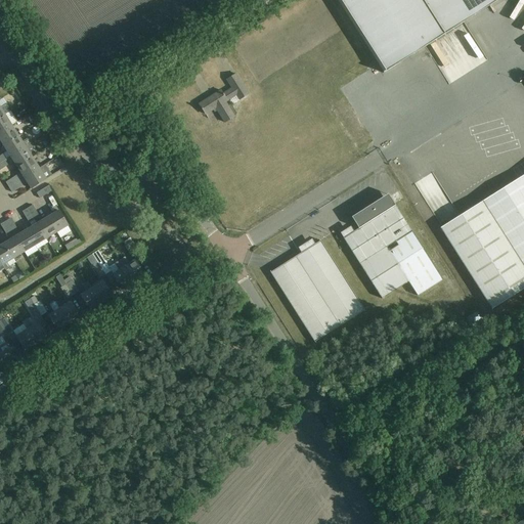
[(337,0),(363,41),(384,74),(434,41),(498,0),(337,0)]
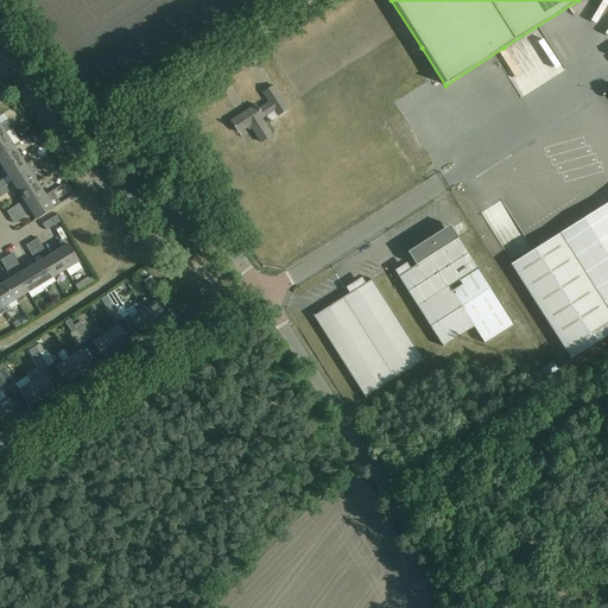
[(436,80),(426,84),(432,94),(441,88),(436,80)]
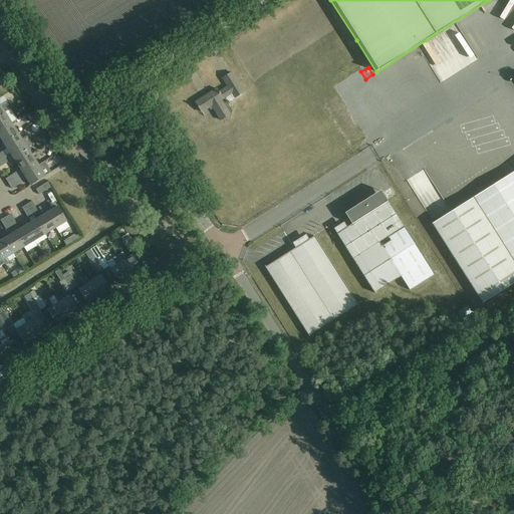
[(350,76),(355,85),(363,80),(358,72),(350,76)]
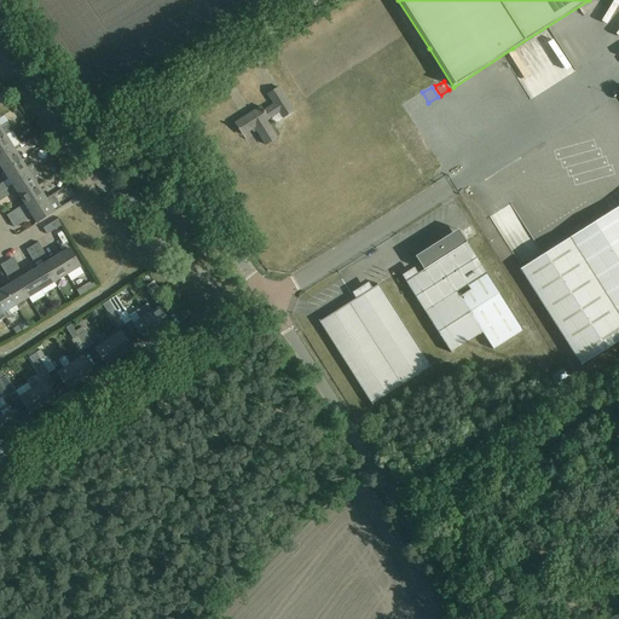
[(266,145),(276,139),(265,120),(278,113),(281,117),(293,110),(279,88),(268,94),(275,104),(264,111),(261,108),(236,123),(243,136),(252,129),(254,133),(258,131),(266,145)]
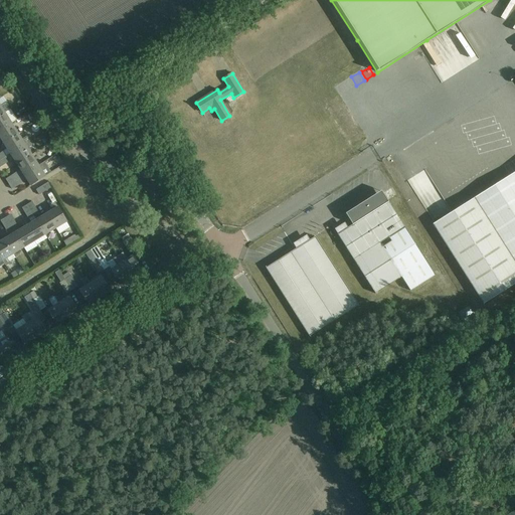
[(0,116),(5,113),(11,109),(6,102),(0,106),(0,105),(0,116)]
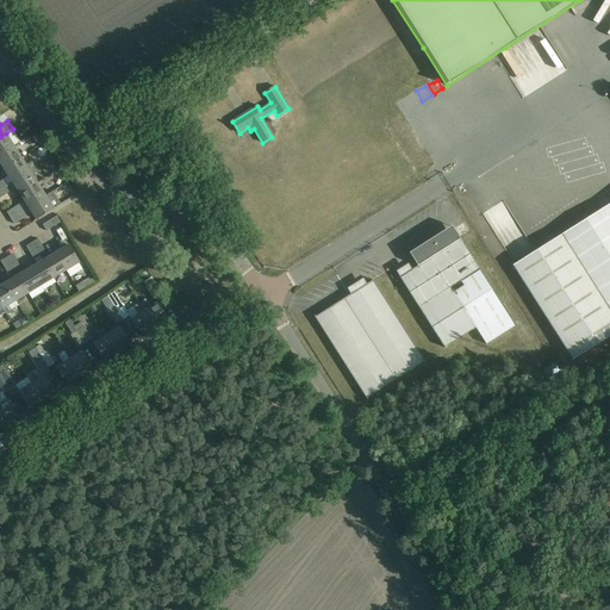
[(0,155),(13,147),(6,134),(0,137),(0,155)]
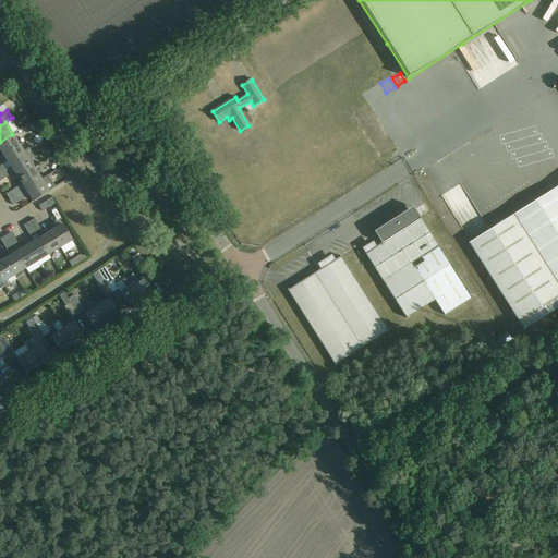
[(0,148),(4,155),(20,145),(12,134),(0,142),(0,148)]
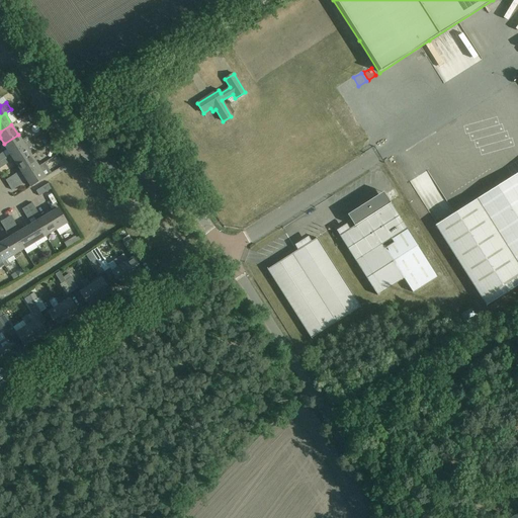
[(22,141),(18,135),(4,144),(10,155),(25,146),(31,142),(28,137),(22,141)]
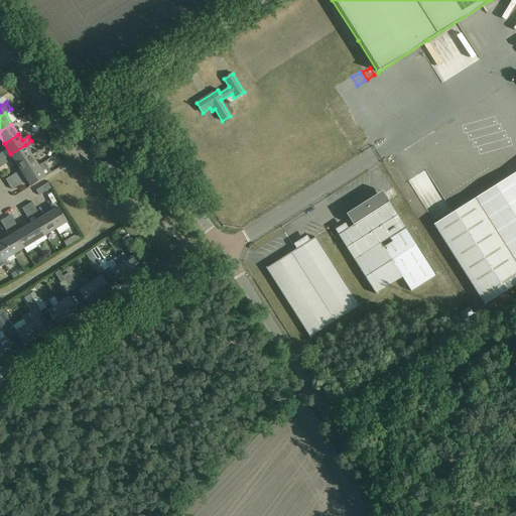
[(10,154),(17,164),(31,155),(27,149),(34,145),(31,141),(25,145),(10,154)]
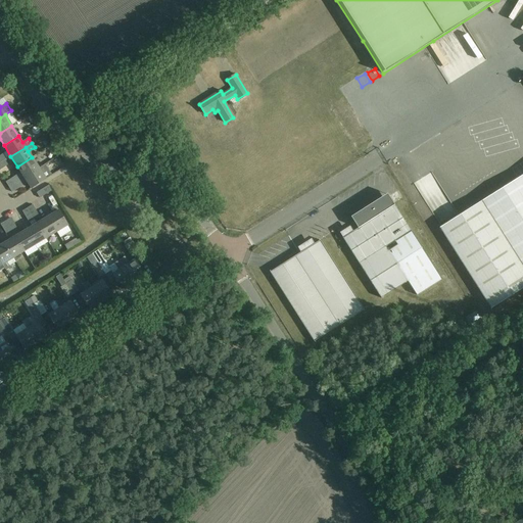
[(39,169),(32,157),(17,167),(25,178),(39,169)]
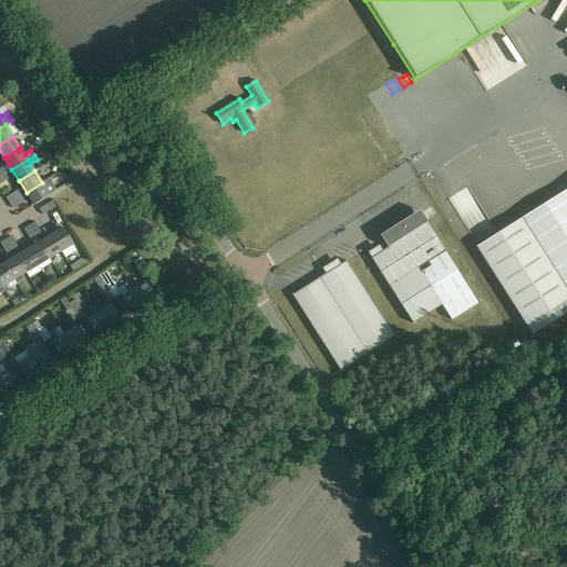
[(8,172),(0,176),(0,184),(11,177),(8,172)]
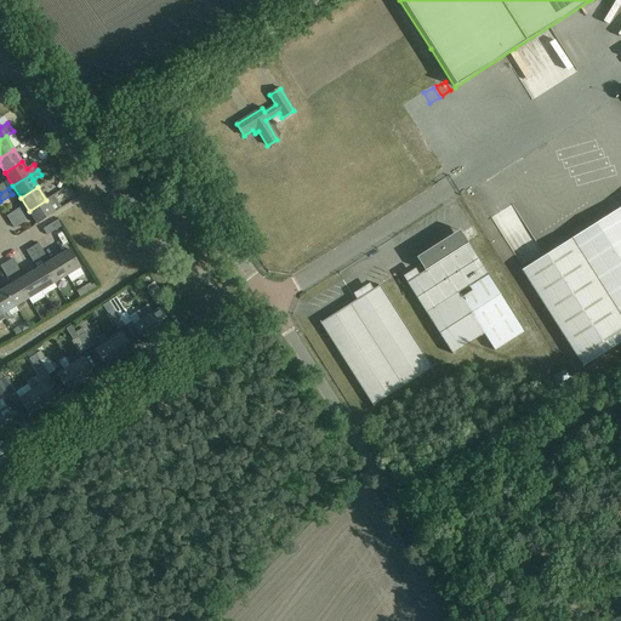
[(53,195),(46,200),(29,211),(38,224),(62,208),(53,195)]
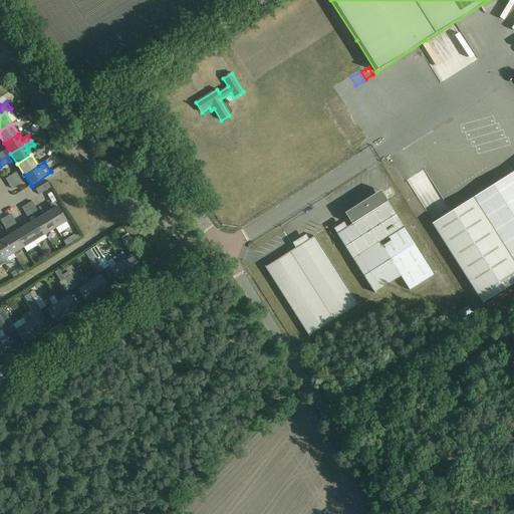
[(9,184),(21,177),(17,172),(6,179),(9,184)]
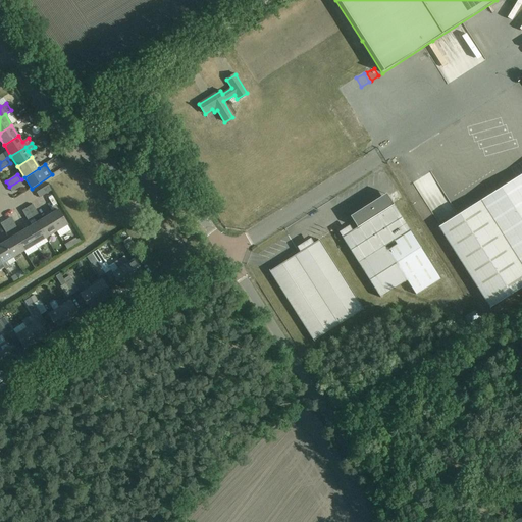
[(521,174),(439,227),(490,308),(521,288),(521,174)]
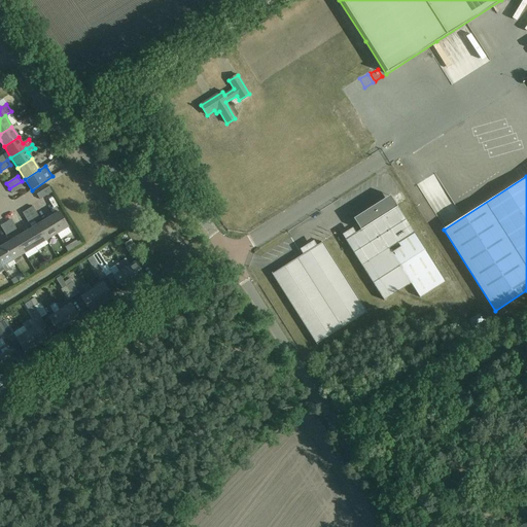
[(25,186),(22,181),(9,188),(12,194),(25,186)]
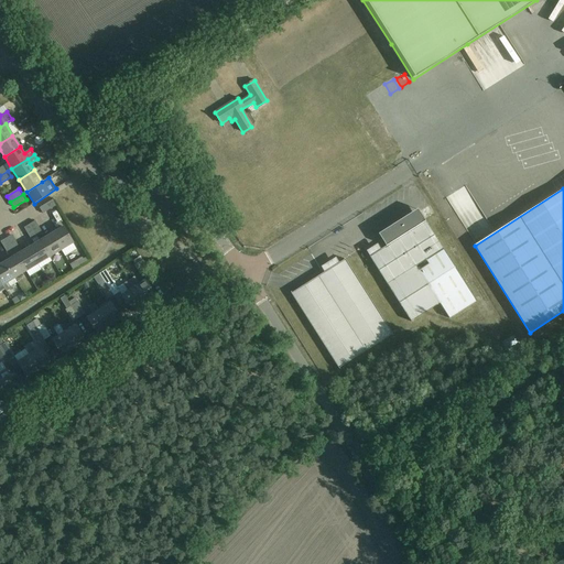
[(53,201),(40,208),(43,214),(56,206),(53,201)]
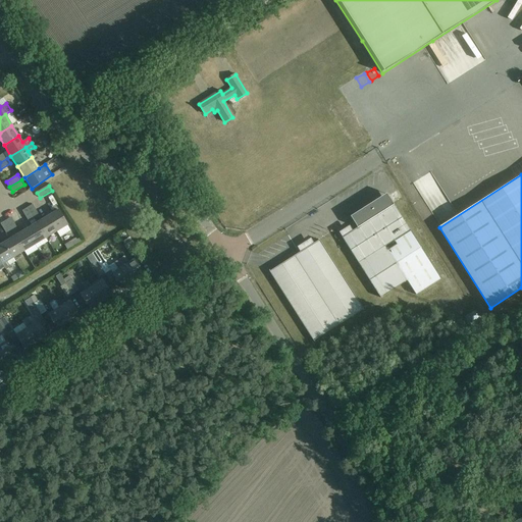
[(358,227),(343,238),(348,246),(359,264),(380,297),(406,280),(407,280),(416,296),(440,279),(410,230),(401,215),(394,205),(392,206),(385,198),(355,217),(360,226),(358,227)]
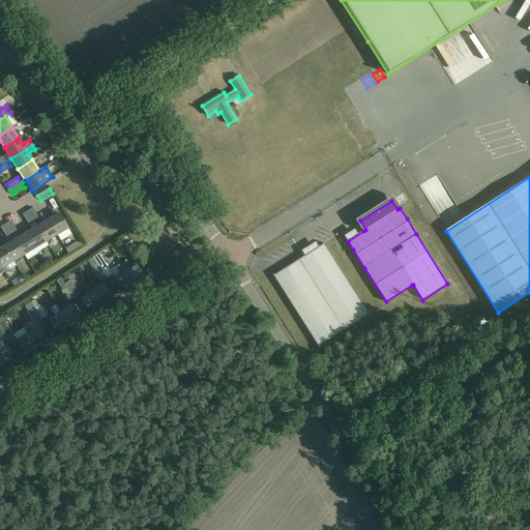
[(33,208),(28,211),(35,223),(40,219),(33,208)]
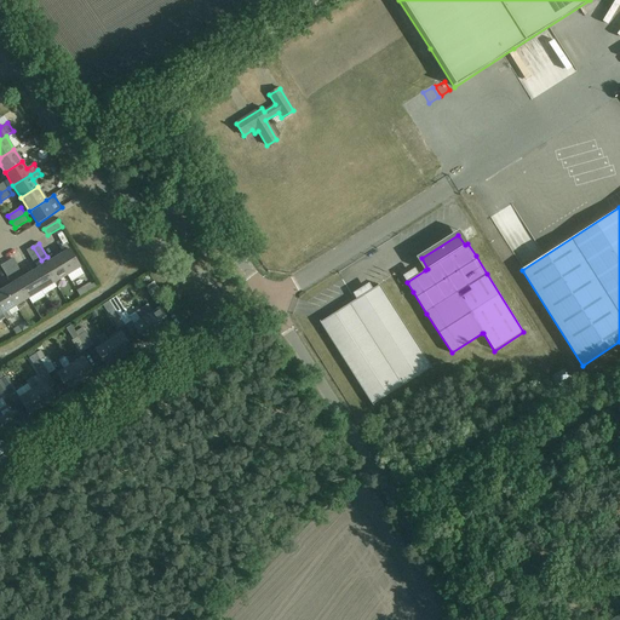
[(38,269),(30,273),(41,291),(42,290),(45,294),(57,287),(55,282),(44,265),(41,260),(33,247),(27,251),(38,269)]
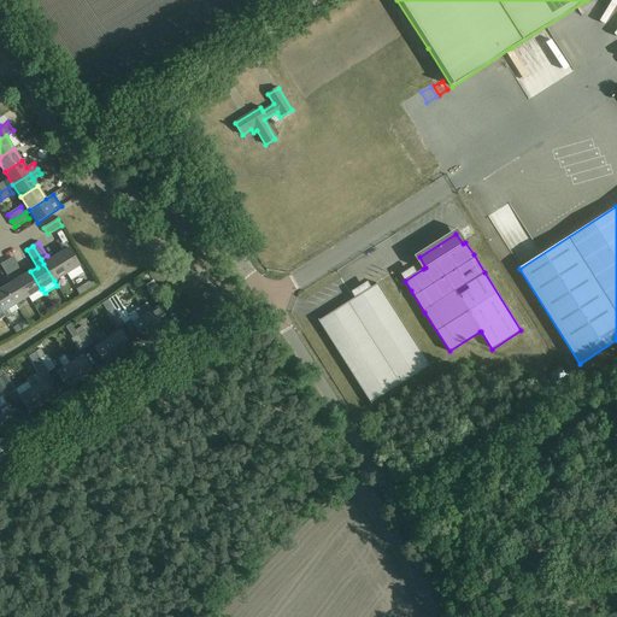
[(57,256),(66,274),(80,265),(70,248),(57,256)]
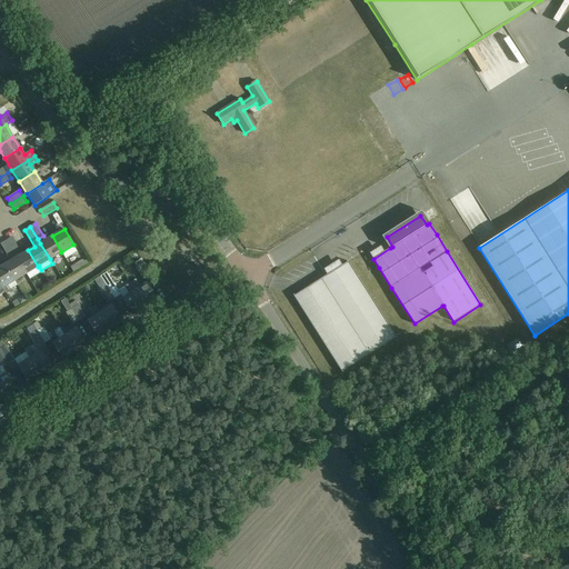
[(40,243),(50,259),(61,252),(52,236),(40,243)]
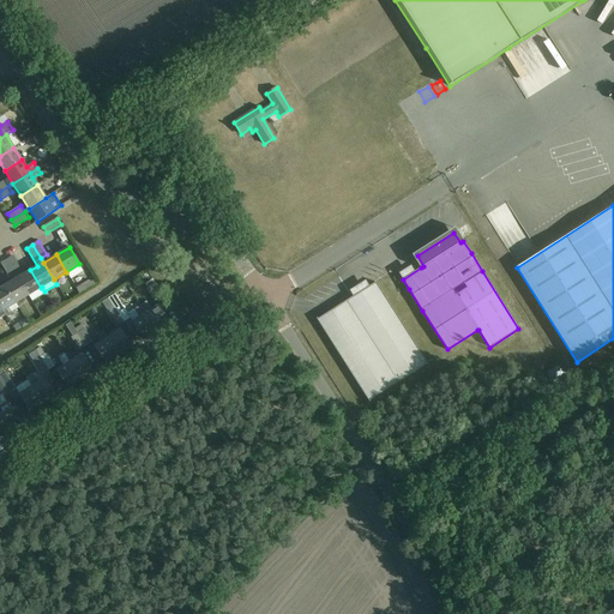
[(13,256),(7,259),(16,274),(22,270),(13,256)]
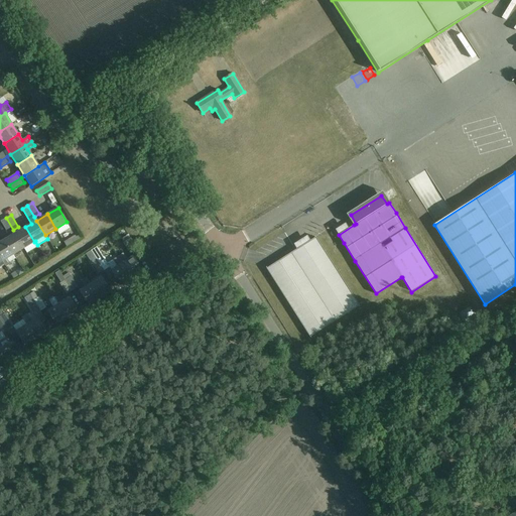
[(8,233),(13,230),(6,218),(1,221),(8,233)]
